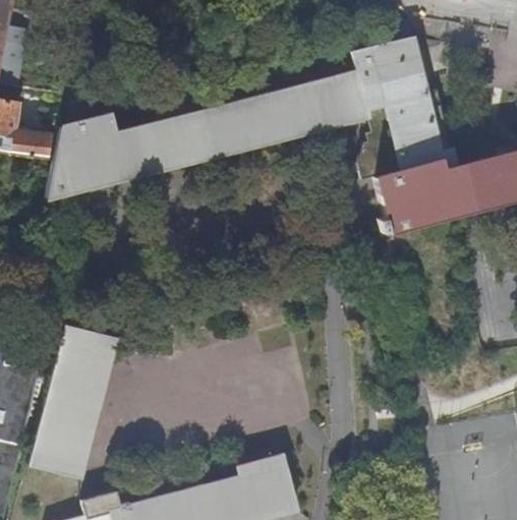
[(0,0),(0,79),(21,83),(33,29),(11,23),(15,0),(0,0)]
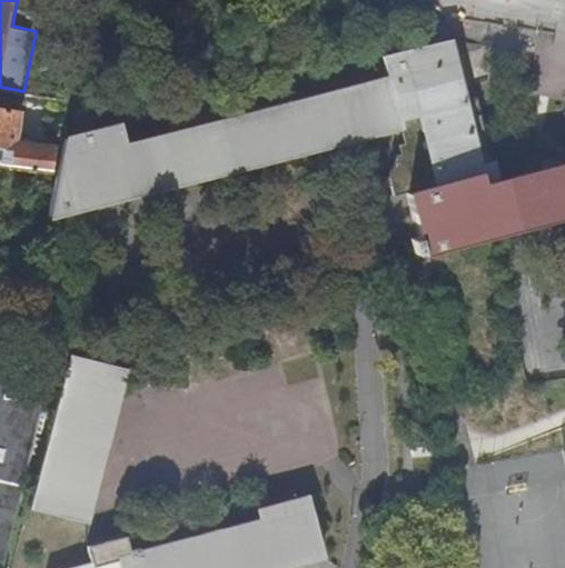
[(537,90),(564,91),(564,32),(541,31),(537,90)]
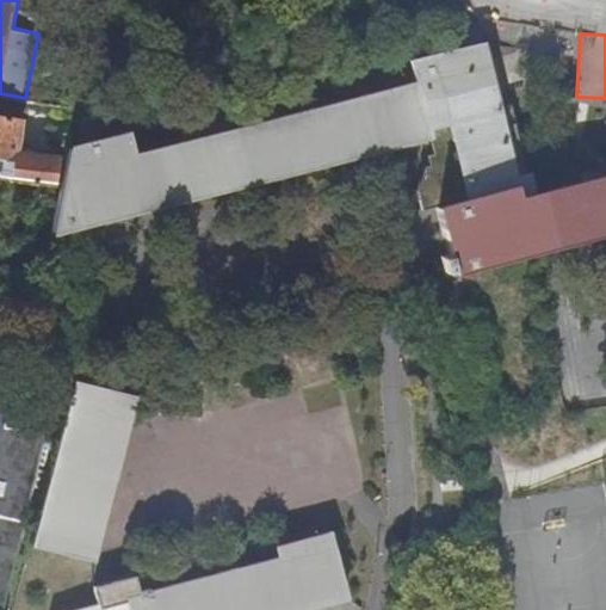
[(421,81),(434,136),(438,155),(433,155),(436,166),(430,167),(422,190),(428,210),(443,207),(447,227),(455,253),(447,256),(452,271),(458,269),(459,271),(540,250),(542,257),(551,256),(550,247),(605,233),(605,176),(537,193),(515,103),(502,105),(487,41),(415,59),(421,81)]
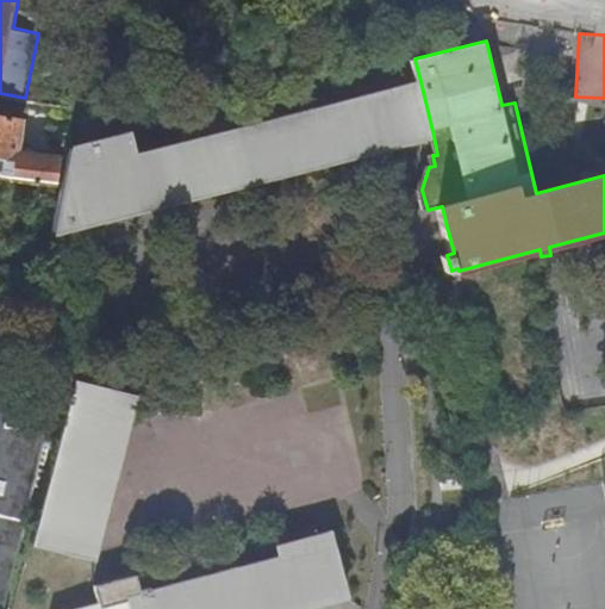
[(434,136),(420,81),(137,154),(131,132),(73,148),(56,230),(434,136)]
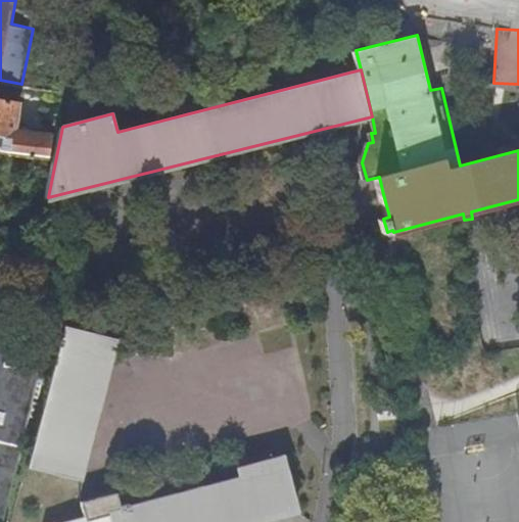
[(0,150),(32,155),(51,158),(54,134),(17,128),(24,100),(0,96),(0,150)]
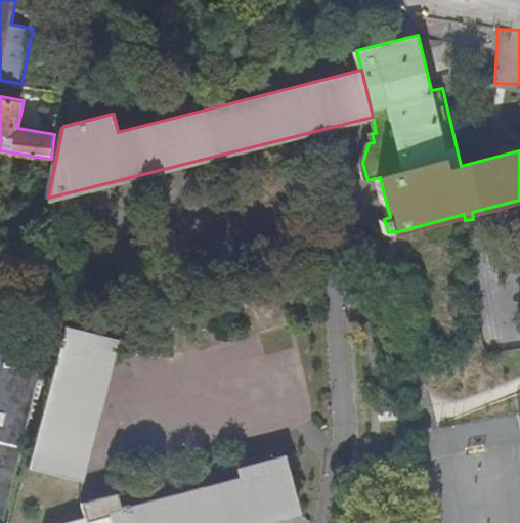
[(84,477),(119,339),(66,327),(30,463),(84,477)]
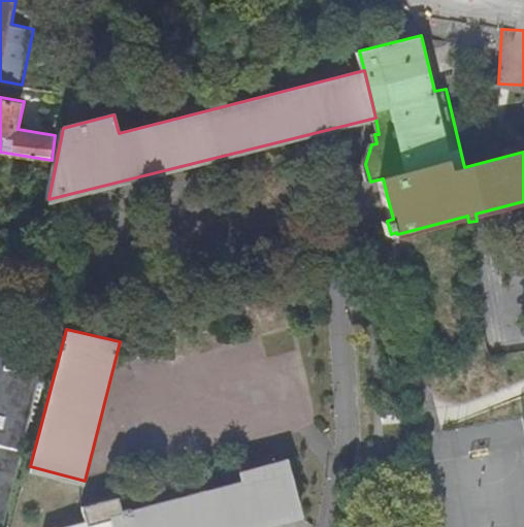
[(0,526),(6,526),(43,374),(8,369),(15,339),(0,334),(0,526)]
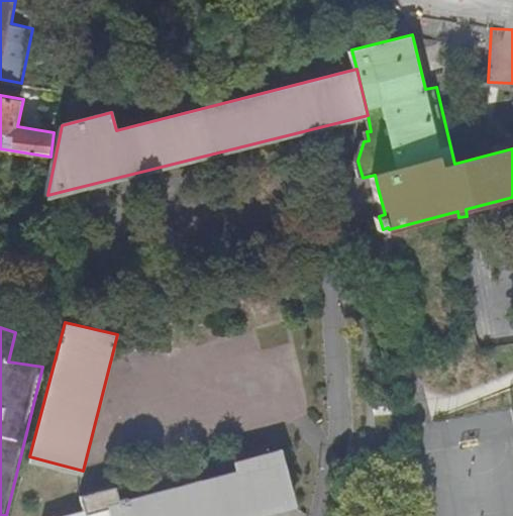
[(71,515),(247,515),(297,503),(283,450),(239,461),(241,471),(130,501),(129,495),(121,497),(117,485),(84,494),(88,511),(71,515)]
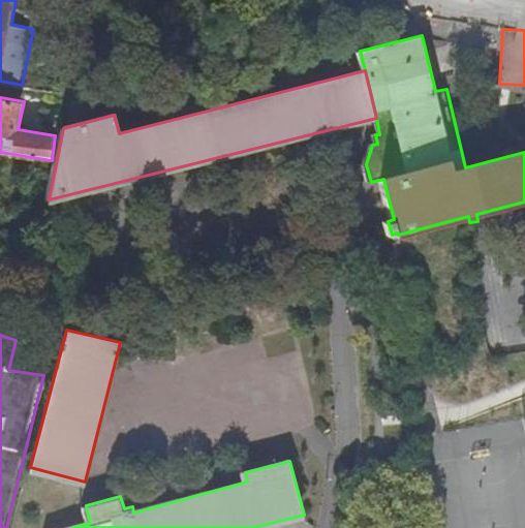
All buildings are outlined.
